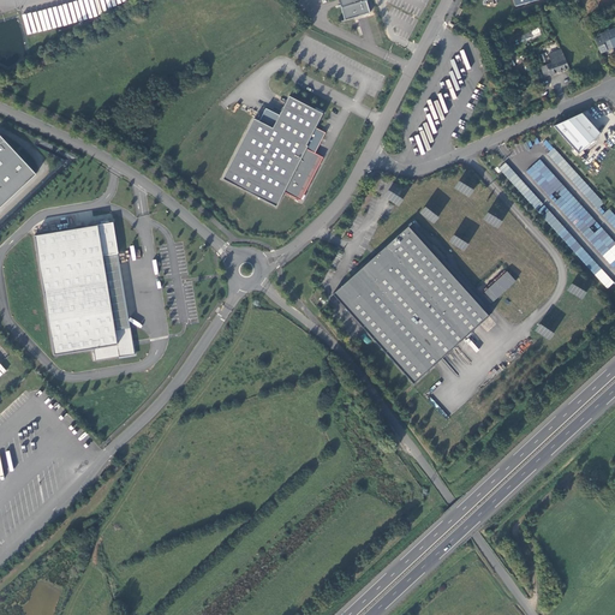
[(345,21),(370,13),(365,0),(339,0),(341,7),(345,21)]
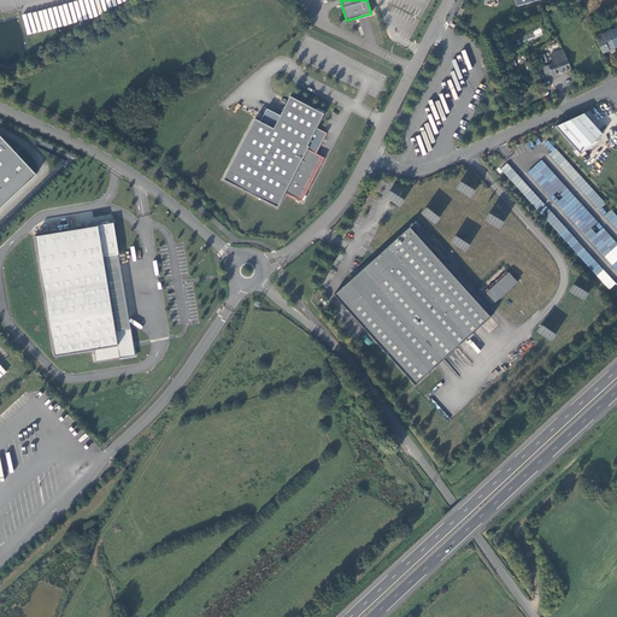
[(28,34),(76,24),(72,4),(23,13),(28,34)]
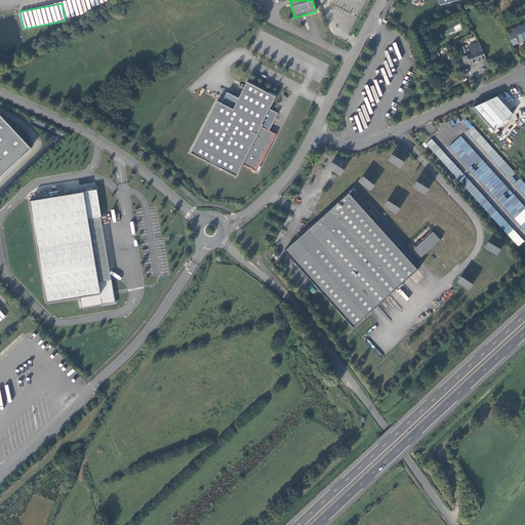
[(513,33),(517,44),(524,40),(524,23),(522,25),(519,17),(513,19),(516,27),(514,28),(513,33)]
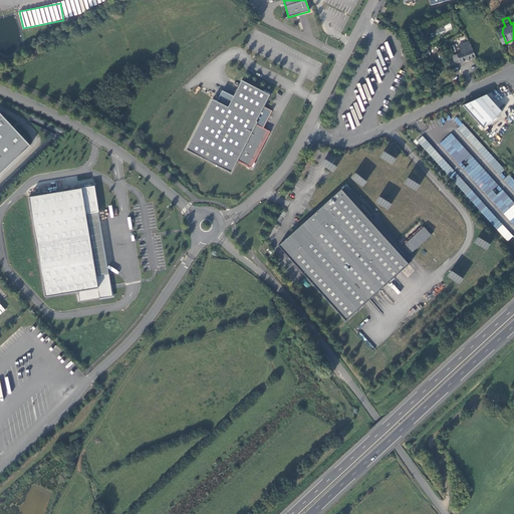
[(497,34),(502,45),(506,43),(502,32),(497,34)]
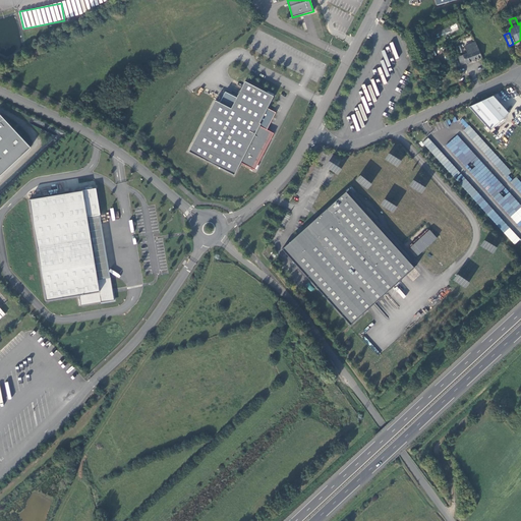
[(478,48),(474,40),(463,44),(466,52),(478,48)]
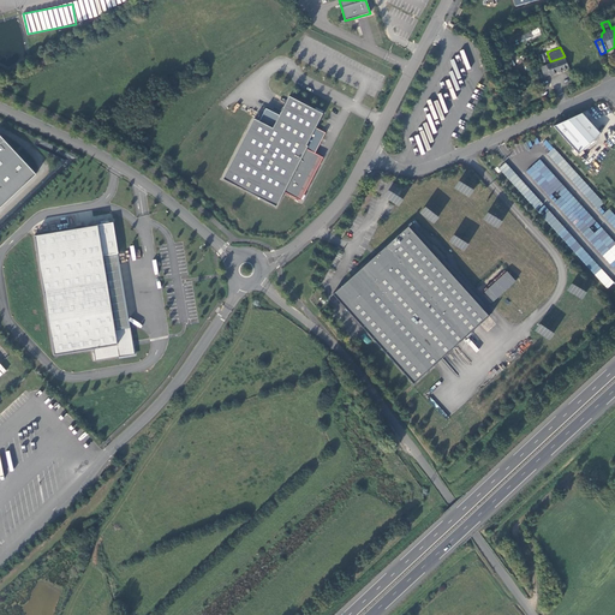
[(565,57),(550,61),(545,64),(549,75),(568,67),(566,60),(565,57)]
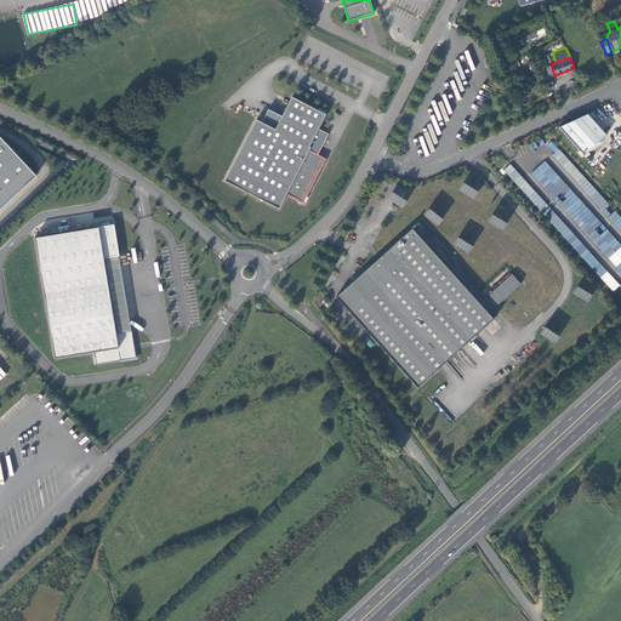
[(551,64),(545,68),(548,78),(554,75),(551,64)]
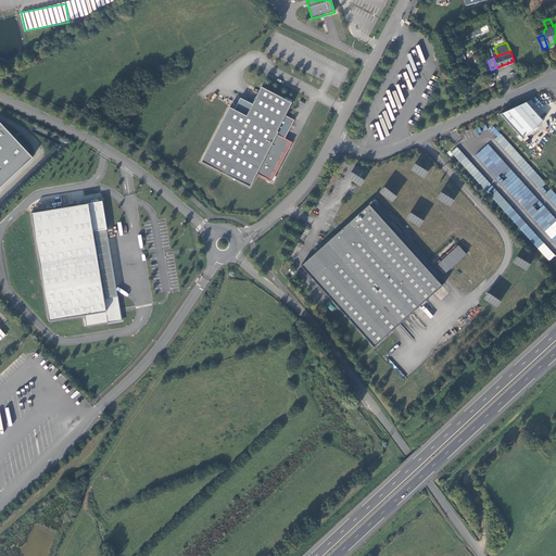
[(292,102),(262,87),(247,115),(229,106),(201,162),(250,187),(256,174),(272,181),(292,142),(277,135),(278,131),(277,131),(292,102)]
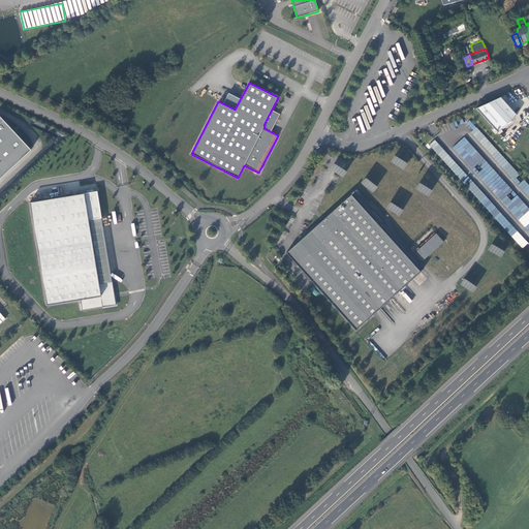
[(500,96),(476,107),(497,131),(517,115),(500,96)]
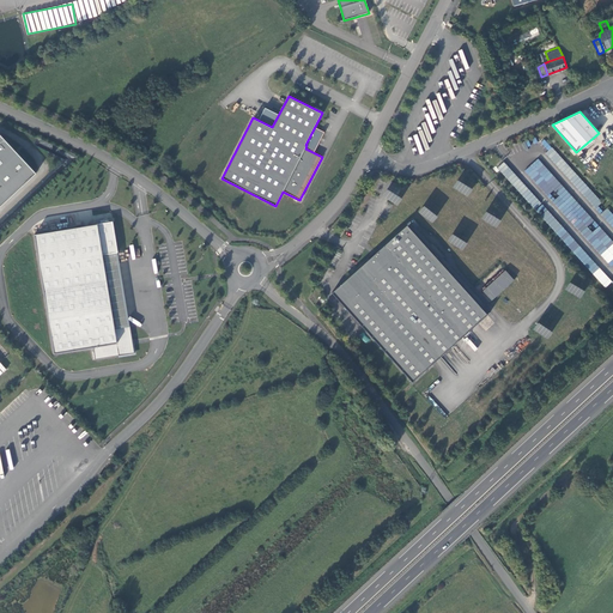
[(0,206),(36,174),(0,134),(0,206)]
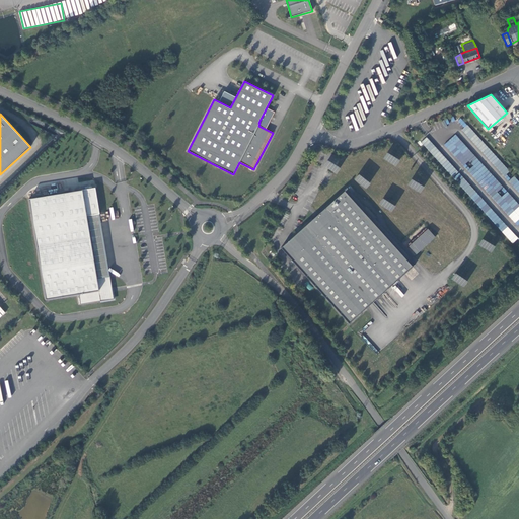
[(462,130),(498,168),(503,163),(467,126),(462,130)]
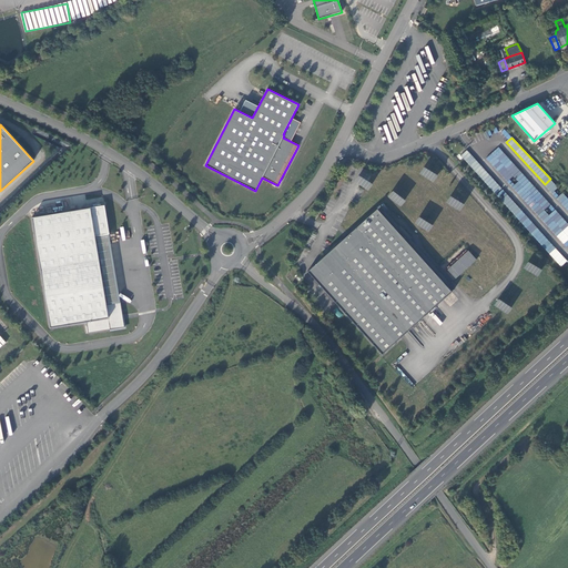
[(566,245),(567,243),(567,223),(555,209),(549,214),(544,210),(550,204),(498,146),(486,159),(566,245)]
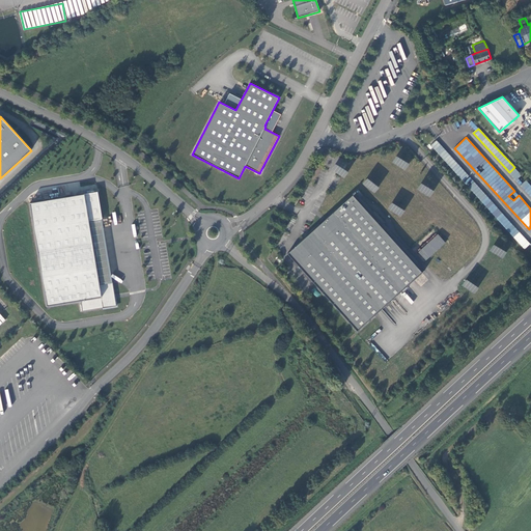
[(430,145),(449,165),(454,160),(437,140),(430,145)]
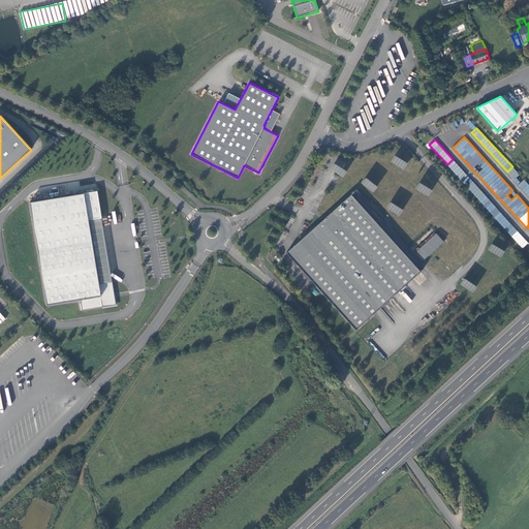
[(528,196),(528,185),(527,183),(524,187),(522,185),(520,186),(528,196)]
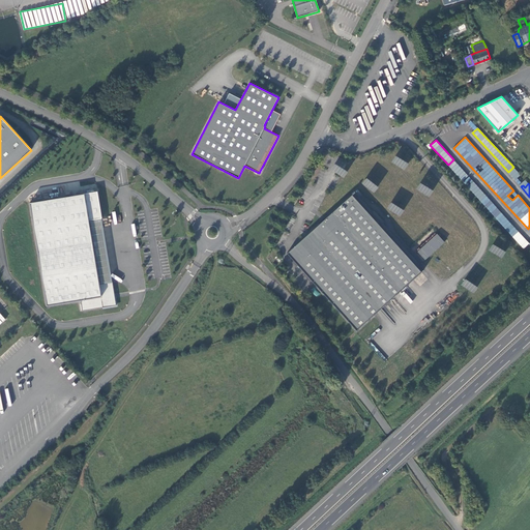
[(30,203),(47,305),(81,300),(83,311),(116,305),(115,298),(116,297),(116,294),(115,294),(113,282),(99,284),(89,219),(101,217),(98,193),(30,203)]
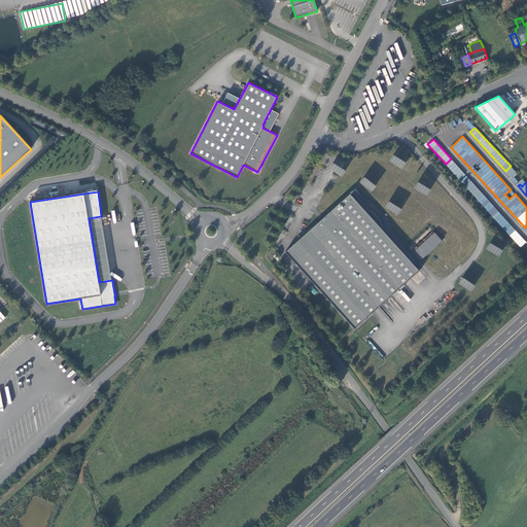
[(367,213),(370,210),(353,191),(350,194),(367,213)]
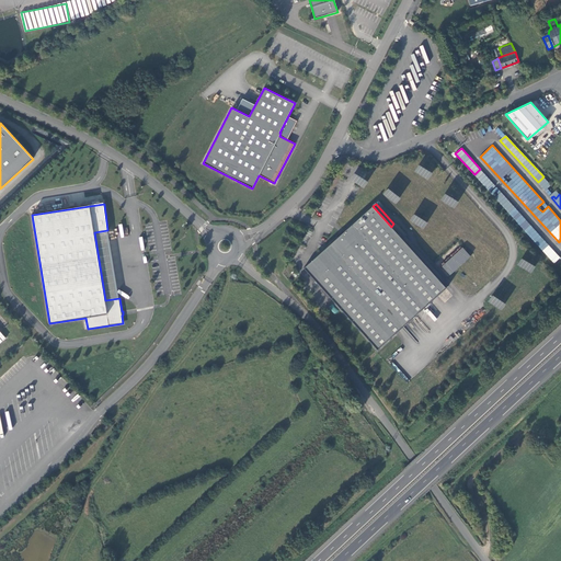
[(446,288),(402,239),(405,237),(407,236),(396,222),(393,224),(391,227),(373,206),(321,253),(304,267),(333,301),(377,350),(446,288)]
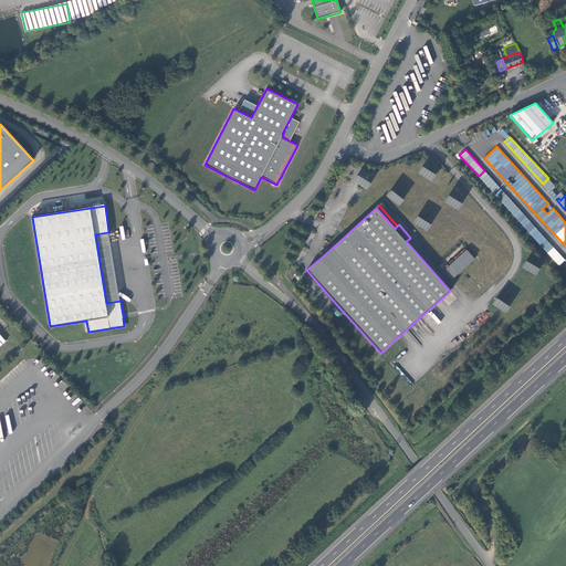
[(427,231),(430,224),(418,217),(413,223),(427,231)]
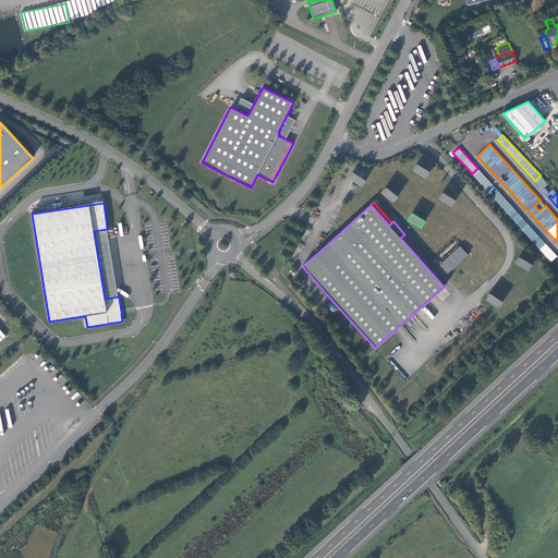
[(550,262),(557,257),(536,233),(531,239),(550,262)]
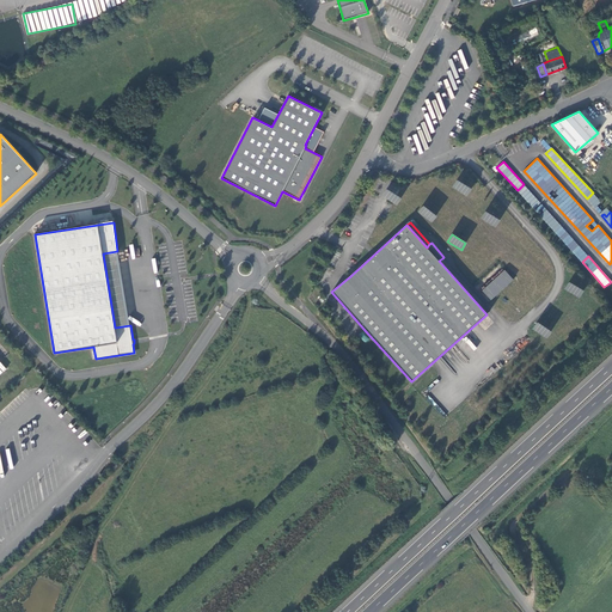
[(487,314),(490,311),(442,258),(439,261),(487,314)]
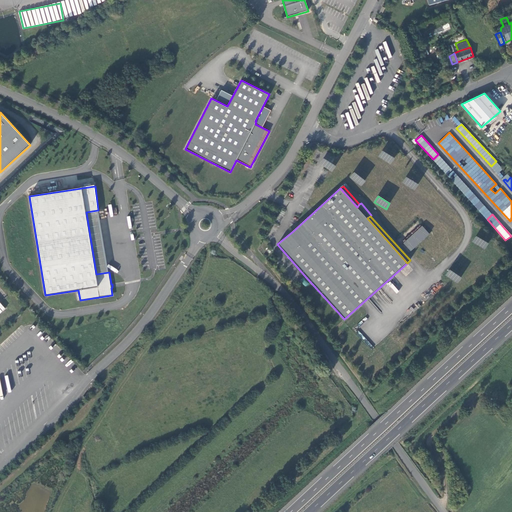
[(422,225),(403,243),(410,251),(430,234),(422,225)]
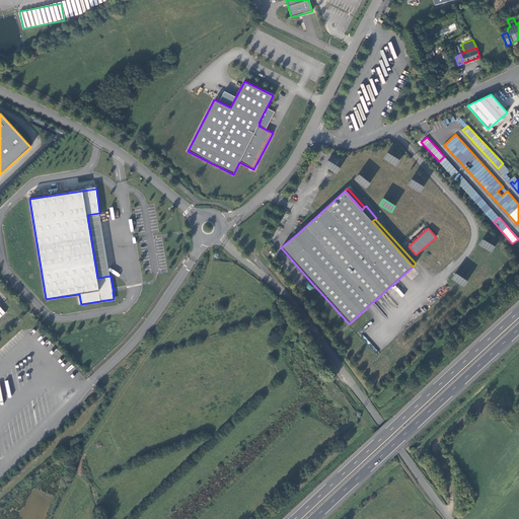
[(451,279),(463,287),(467,282),(455,273),(451,279)]
